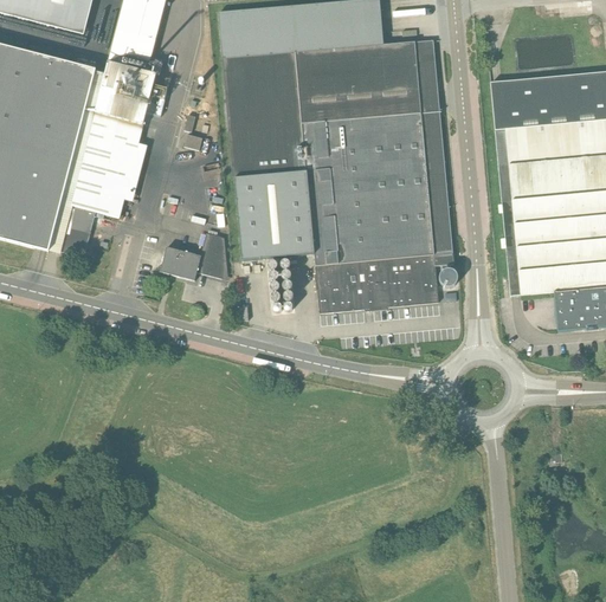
[(161,115),(171,78),(147,72),(165,0),(123,0),(65,227),(66,227),(60,250),(84,256),(96,211),(120,217),(147,111),(161,115)]
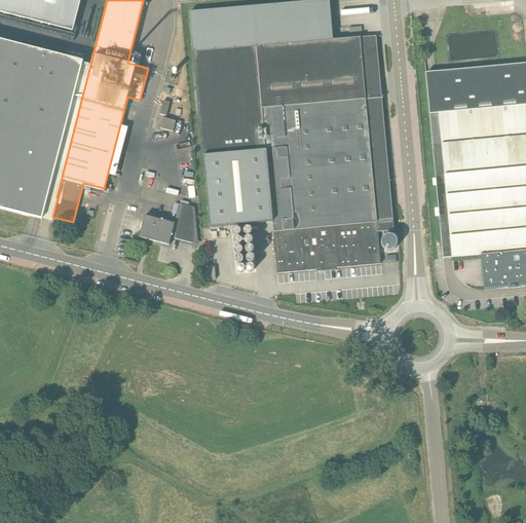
[(189,9),(193,49),(332,37),(328,0),(293,0),(189,9)]
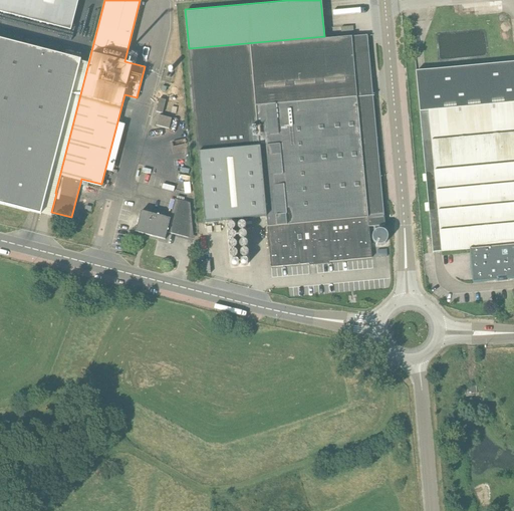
[(369,224),(384,223),(367,33),(324,36),(189,48),(198,150),(199,150),(260,145),(266,215),(271,265),(309,261),(309,263),(315,262),(315,260),(323,260),(323,261),(327,261),(327,259),(371,255),(369,224)]
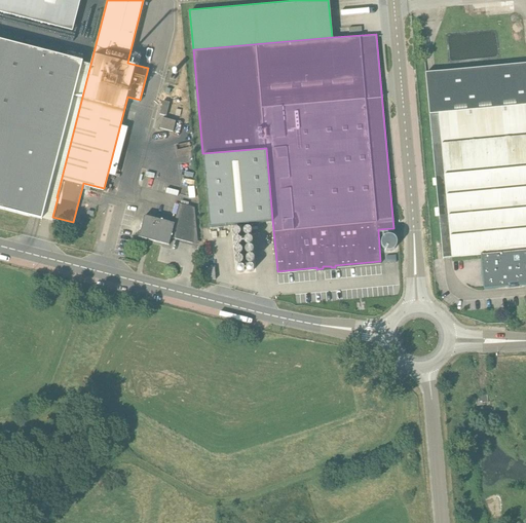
[(0,206),(42,217),(83,60),(0,37),(0,206)]
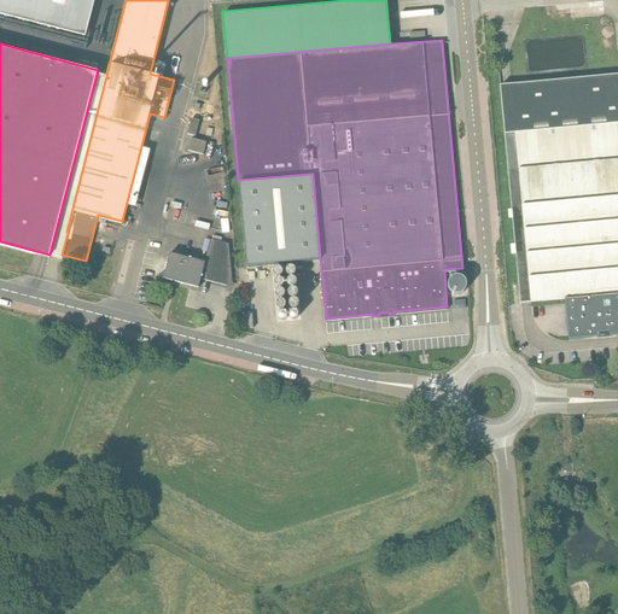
[(598,333),(599,333),(599,335),(598,335),(599,337),(610,335),(611,334),(610,334),(610,332),(612,332),(613,331),(614,331),(614,326),(617,325),(617,71),(613,72),(500,83),(512,208),(508,208),(509,215),(512,215),(520,300),(571,296),(575,329),(595,328),(595,332),(596,332),(598,333)]
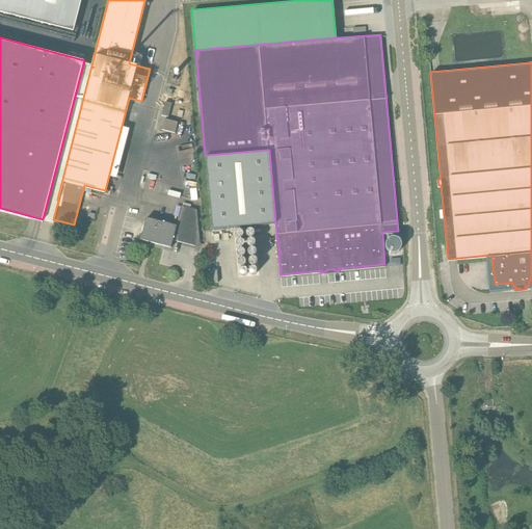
[(168,114),(171,101),(165,100),(161,113),(168,114)]
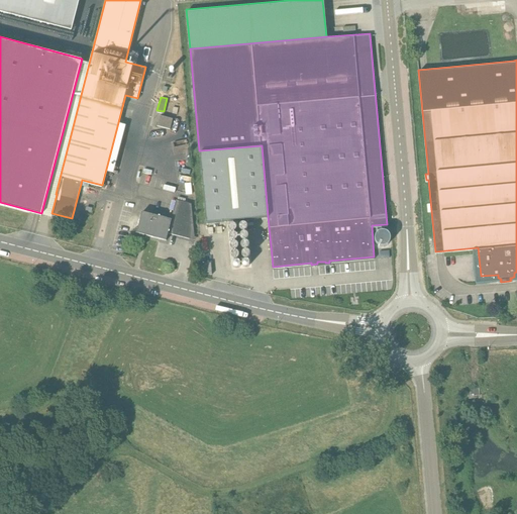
[(170,126),(173,116),(160,113),(158,123),(170,126)]
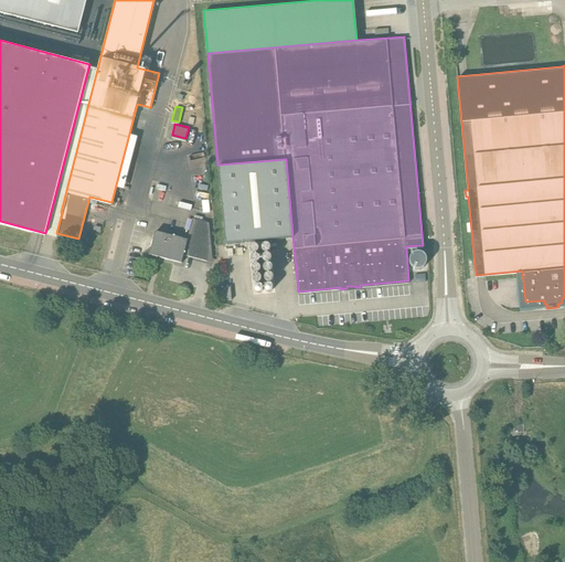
[(286,159),(219,165),(225,242),(292,236),(286,159)]
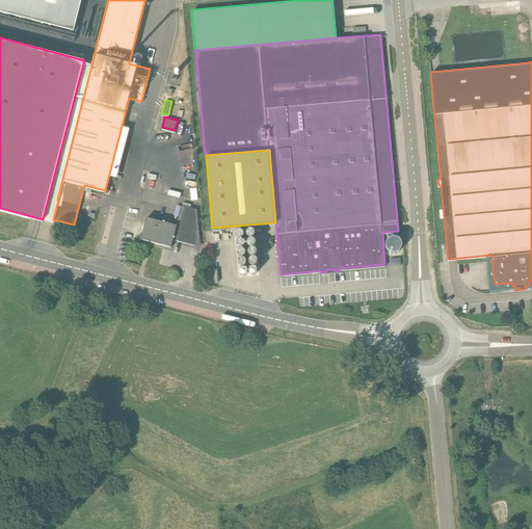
[(201,244),(196,207),(181,204),(177,223),(147,216),(142,232),(139,232),(137,239),(145,241),(147,239),(170,245),(173,237),(201,244)]
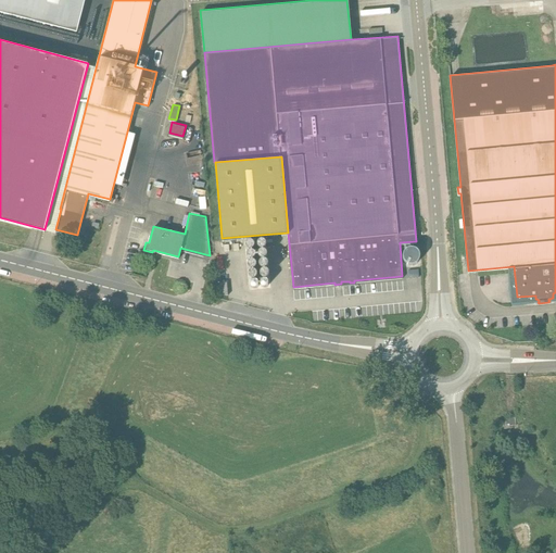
[(409,276),(419,275),(418,267),(408,267),(409,276)]
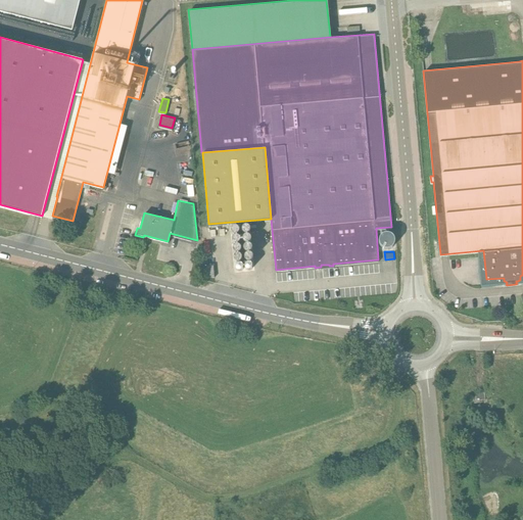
[(204,264),(205,276),(215,275),(214,263),(204,264)]
